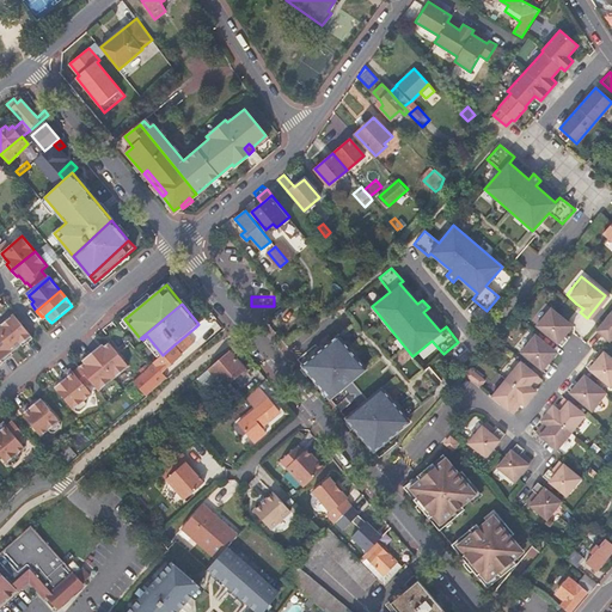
[(603,331),(609,336),(611,338),(611,307),(593,329),(599,335),(603,331)]
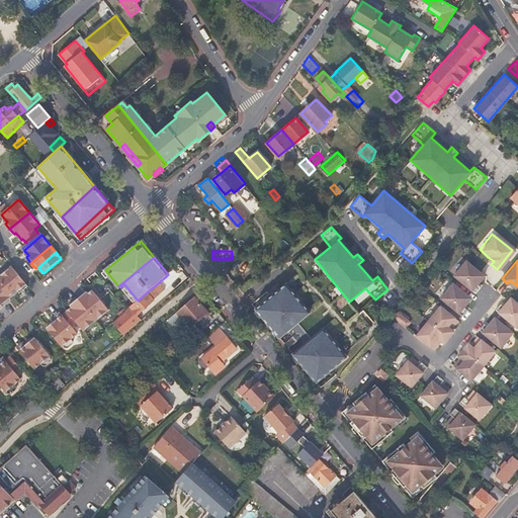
[(451,276),(469,290),(472,293),(478,287),(473,283),(476,281),(477,282),(483,275),(463,261),(451,276)]
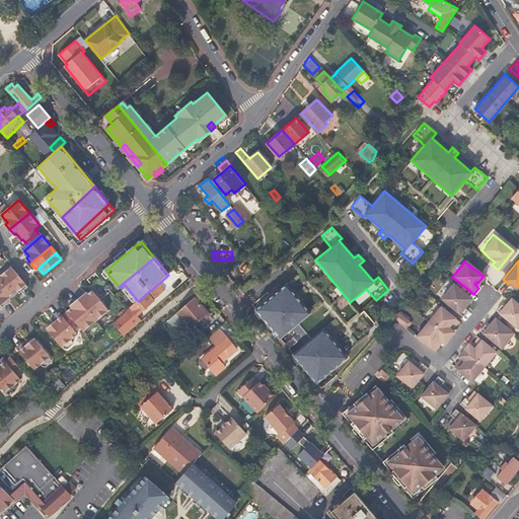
[(0,277),(0,278),(11,292),(23,281),(12,268),(0,277)]
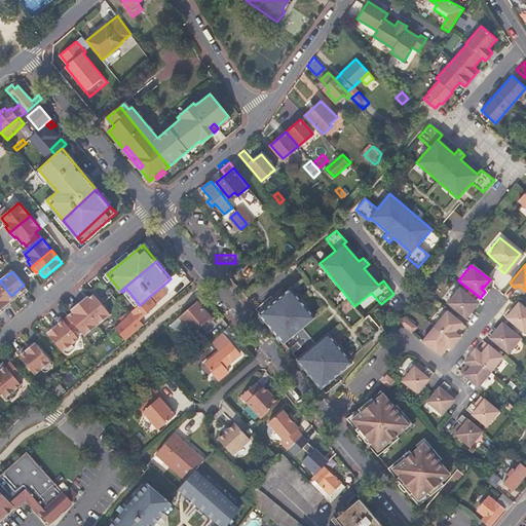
[(0,306),(11,296),(0,282),(0,306)]
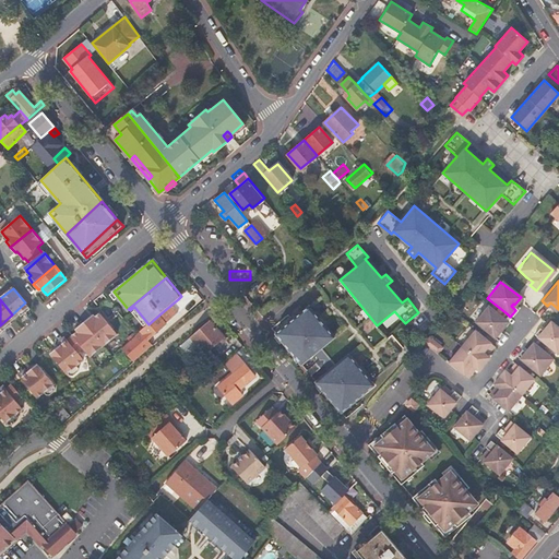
[(109,319),(118,311),(109,301),(100,308),(109,319)]
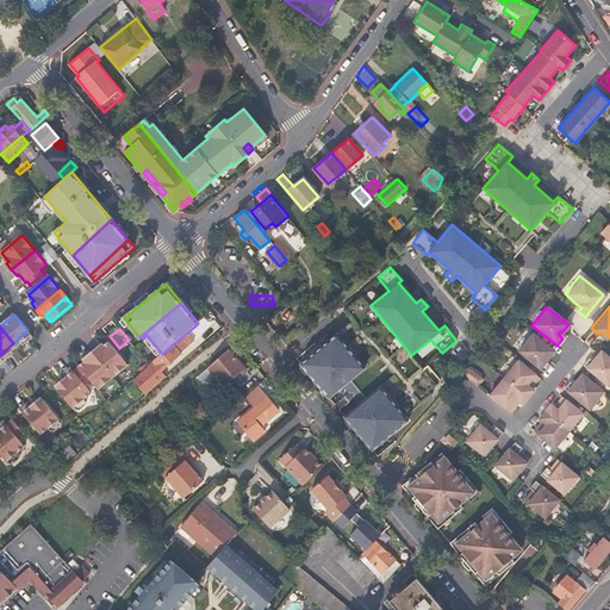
[(27,330),(13,343),(17,348),(22,343),(25,341),(27,343),(33,337),(27,330)]
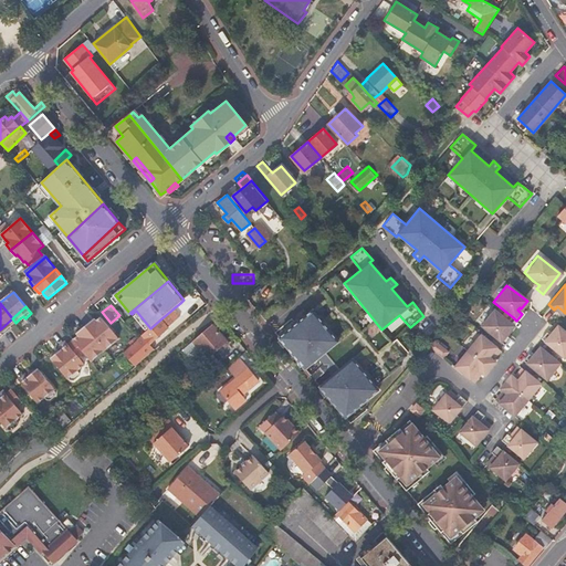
[(479,326),(499,343),(502,345),(507,337),(505,335),(503,333),(505,331),(506,333),(513,326),(509,323),(492,310),(479,326)]
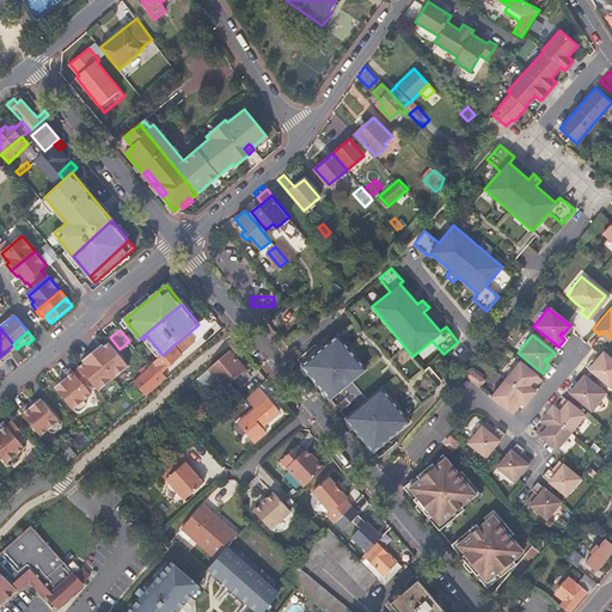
[(346,417),(374,451),(410,422),(337,336),(301,366),(330,399),(344,387),(352,380),(367,399),(360,405),(346,417)]
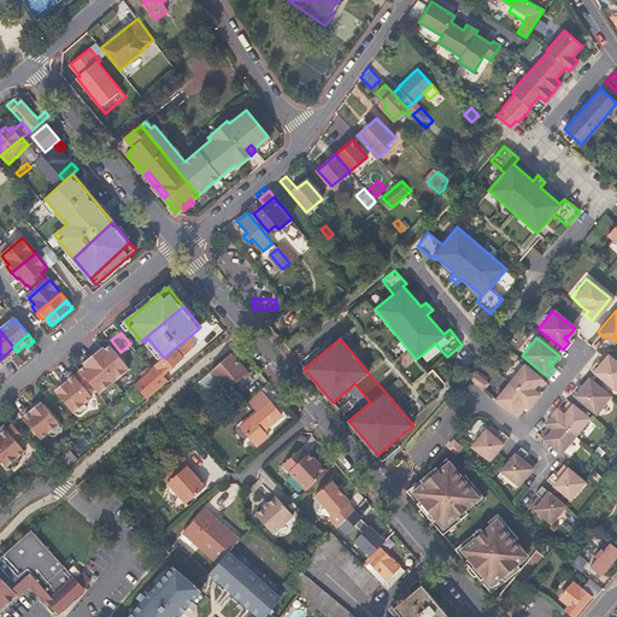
[(107,370),(122,358),(111,346),(106,350),(104,352),(101,350),(94,356),(107,370)]
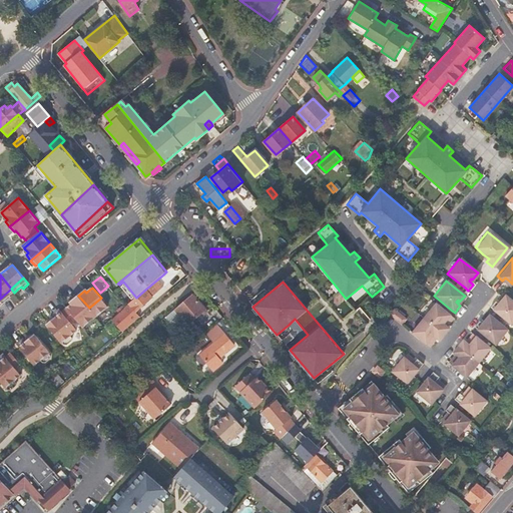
[(202,292),(199,288),(192,294),(166,318),(178,332),(205,309),(196,298),(202,292)]
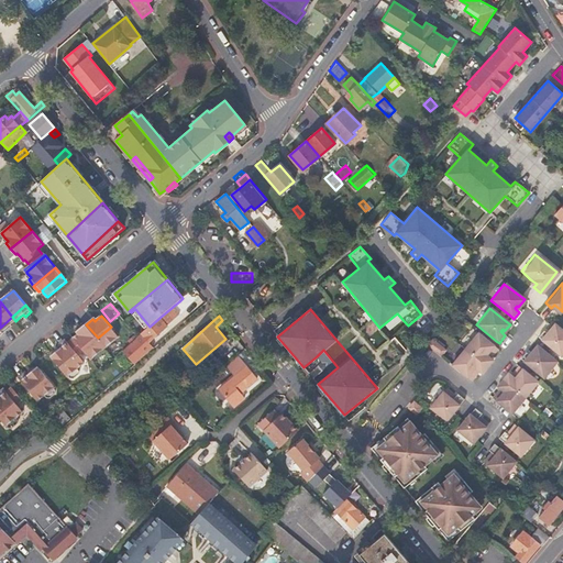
[(12,317),(0,328),(0,329),(3,334),(10,329),(8,328),(11,324),(15,321),(12,317)]
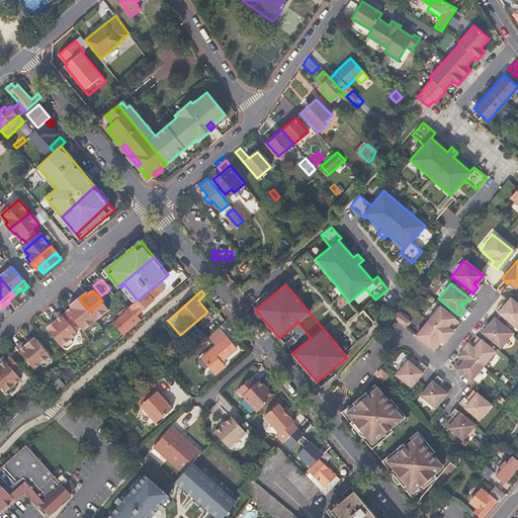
[(147,292),(138,300),(109,326),(120,338),(139,323),(134,318),(154,300),(147,292)]
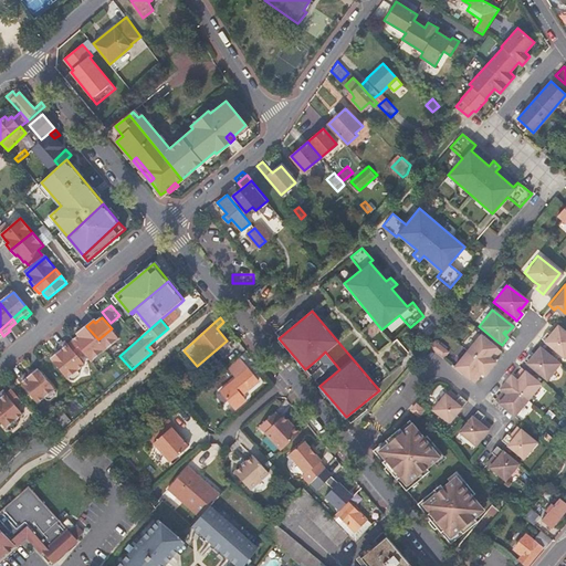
[(549,336),(544,332),(538,337),(542,341),(563,358),(565,353),(565,333),(556,325),(551,333),(552,334),(549,336)]
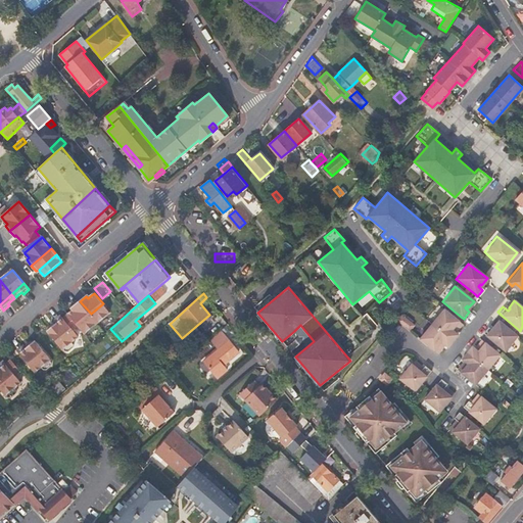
[(78,325),(91,314),(80,301),(75,306),(76,307),(73,311),(68,314),(78,325)]
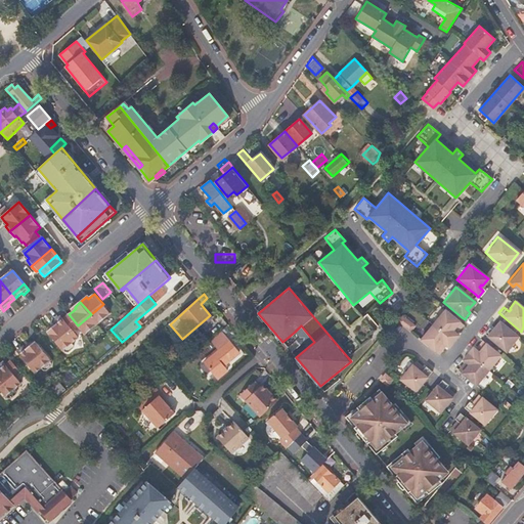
[(111,313),(103,304),(91,314),(98,323),(111,313)]
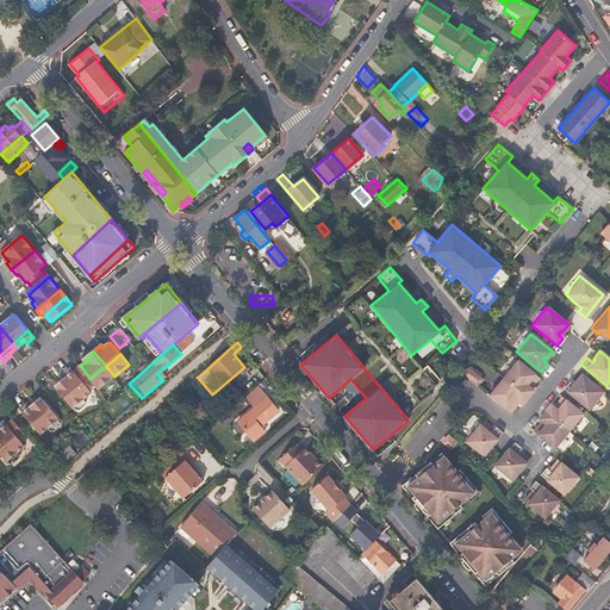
[(516,360),(503,377),(527,397),(531,391),(527,387),(529,384),(531,385),(535,379),(537,377),(534,374),(516,360)]
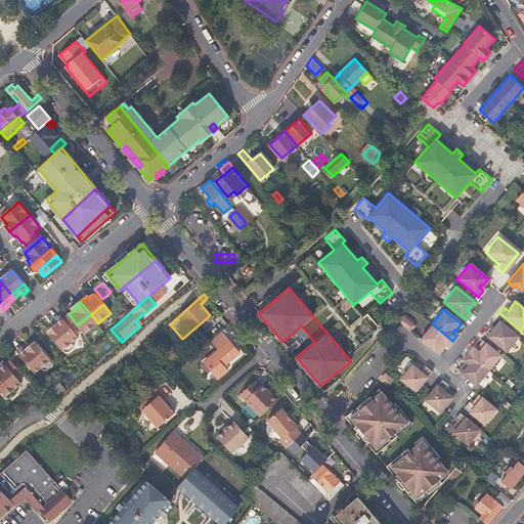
[(57,343),(78,325),(69,314),(63,318),(61,316),(56,320),(58,323),(48,332),(57,343)]
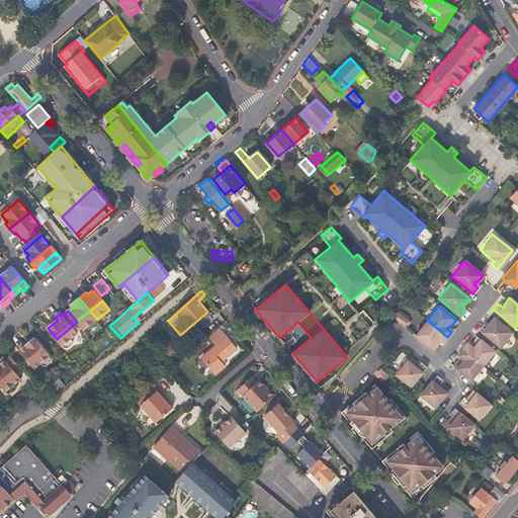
[(97,320),(90,311),(77,322),(78,323),(84,331),(97,320)]
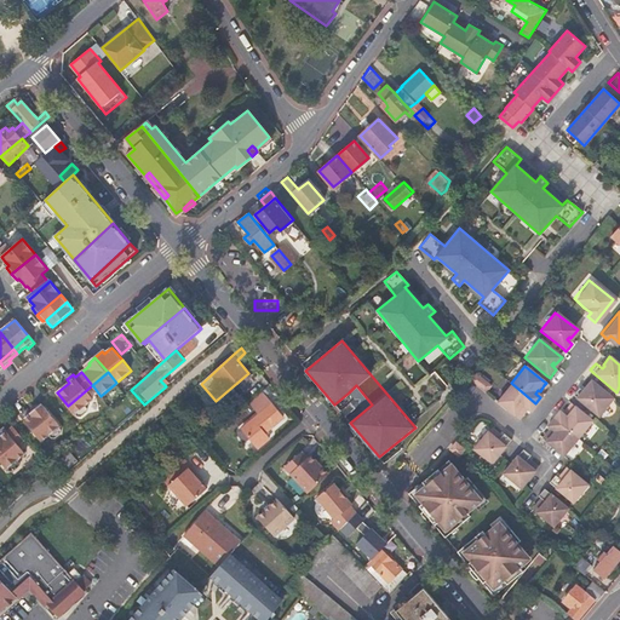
[(483,391),(487,385),(475,375),(470,380),(483,391)]
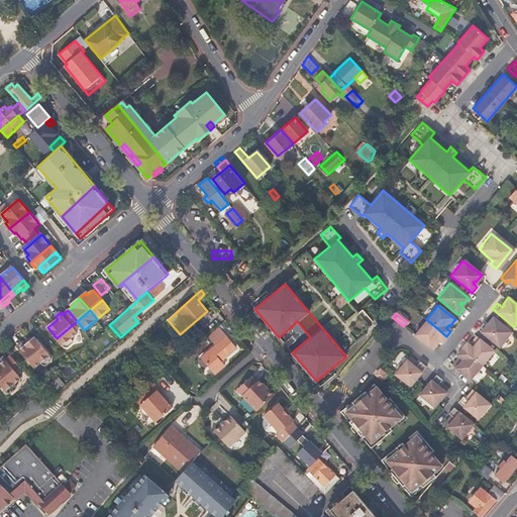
[(476,328),(479,331),(498,346),(510,332),(492,317),(487,323),(488,325),(486,327),(481,322),(476,328)]
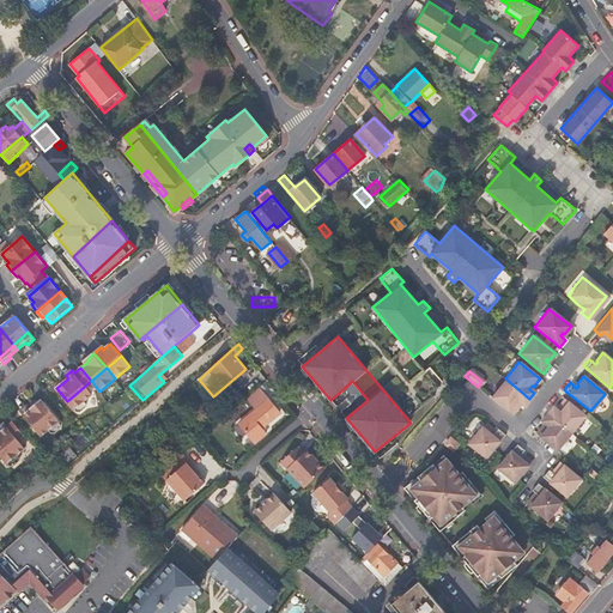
[(505,378),(490,398),(498,404),(511,414),(517,407),(515,405),(519,402),(523,406),(529,399),(505,378)]
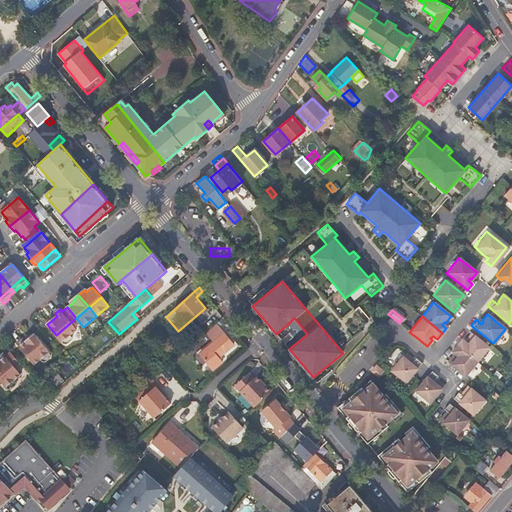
[(77,319),(76,318),(56,335),(62,343),(63,342),(65,344),(69,345),(73,341),(73,337),(72,335),(78,330),(72,324),(77,319)]
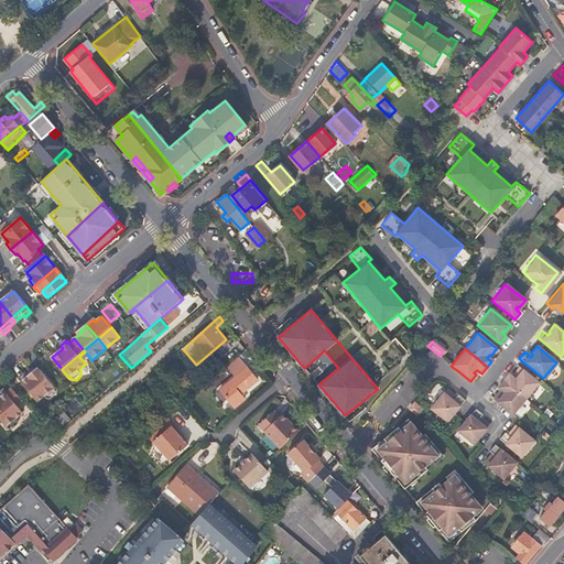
[(338,368),(324,350),(317,357),(322,362),(317,366),(322,371),(326,368),(332,373),(338,368)]
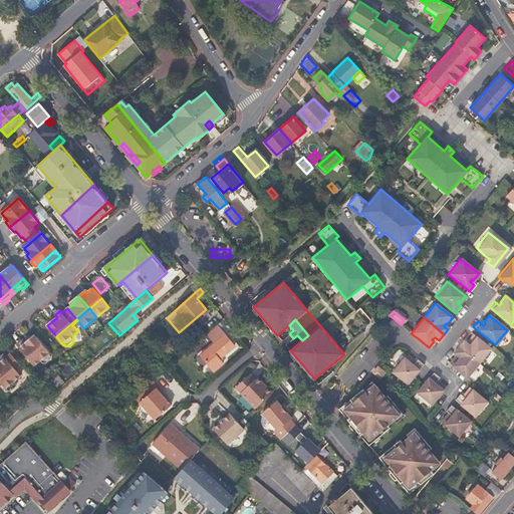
[(219,358),(235,346),(226,334),(200,354),(214,371),(223,363),(219,358)]
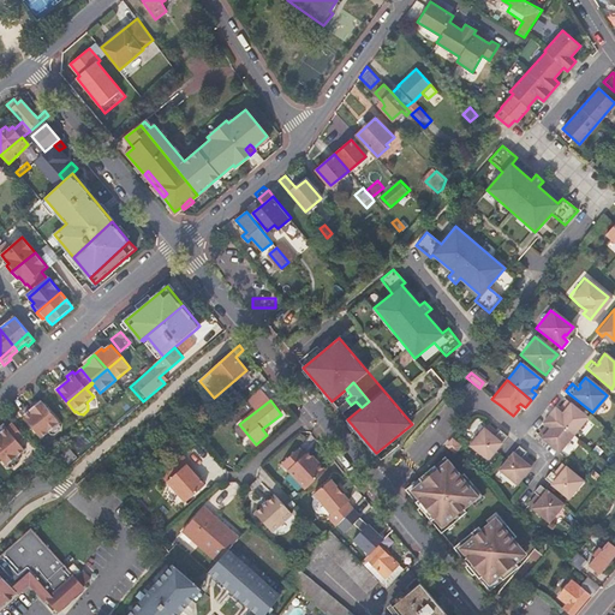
[(548,415),(572,434),(586,417),(566,400),(560,407),(561,408),(559,411),(553,407),(548,415)]
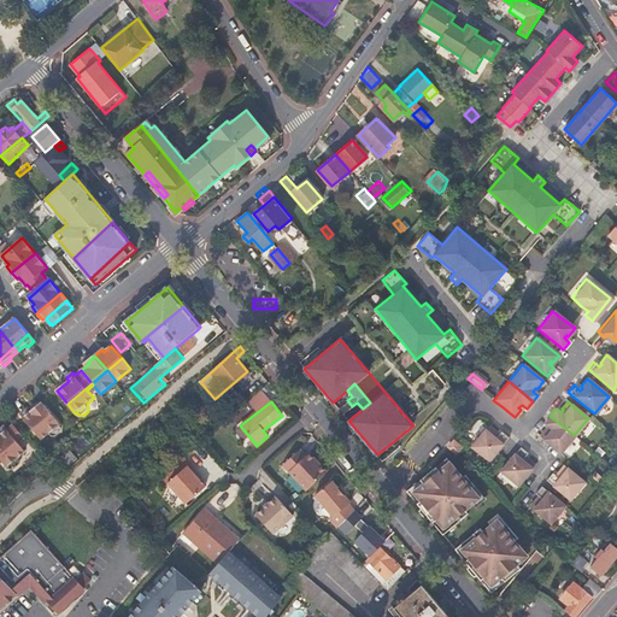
[(22,415),(35,432),(54,416),(42,403),(31,412),(29,409),(22,415)]
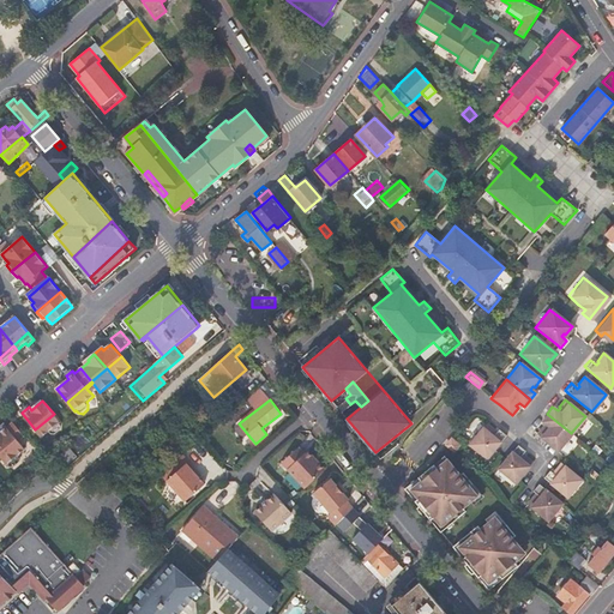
[(217,425),(228,415),(222,408),(211,417),(217,425)]
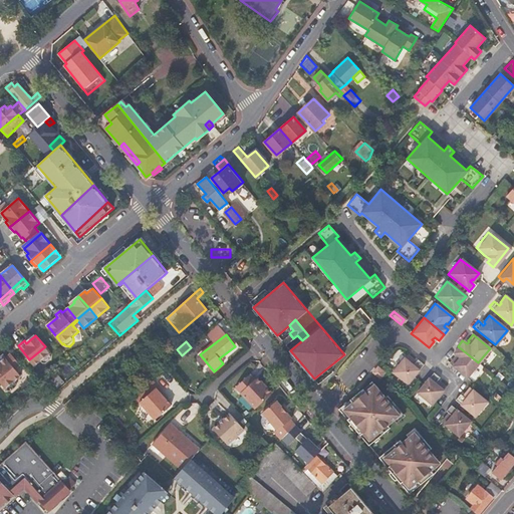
[(45,346),(29,359),(35,366),(41,361),(44,363),(47,363),(51,359),(51,356),(50,354),(51,353),(45,346)]
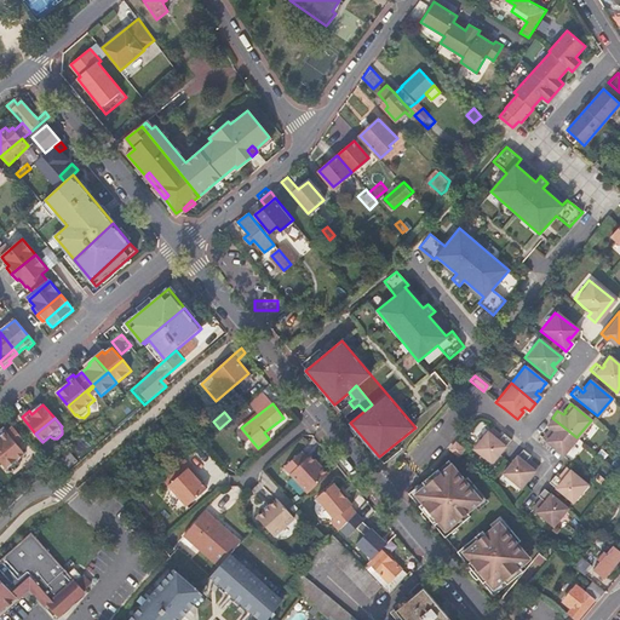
[(562,455),(577,437),(552,418),(546,425),(551,429),(550,432),(547,431),(541,438),(549,446),(562,455)]
